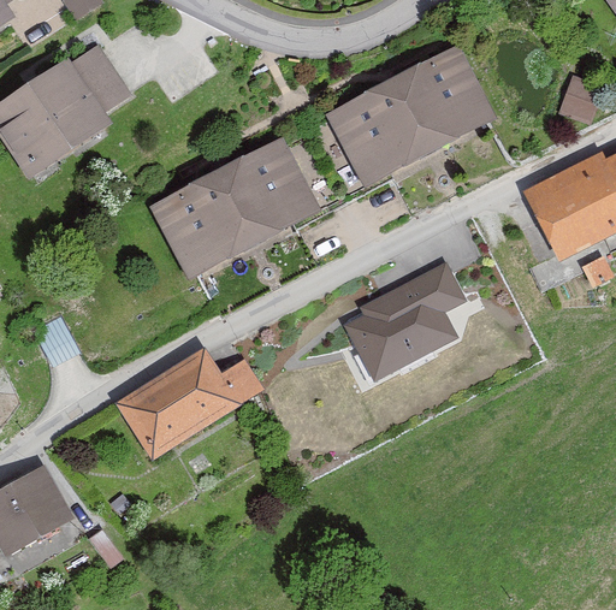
[(0,0),(0,25),(13,18),(5,4),(11,0),(0,0)]
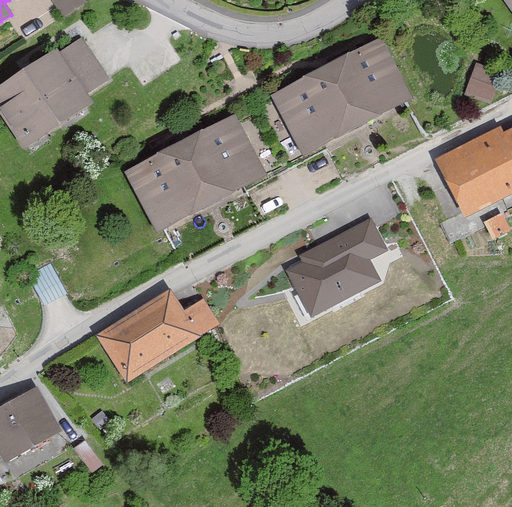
[(52,0),(61,14),(83,0),(52,0)]
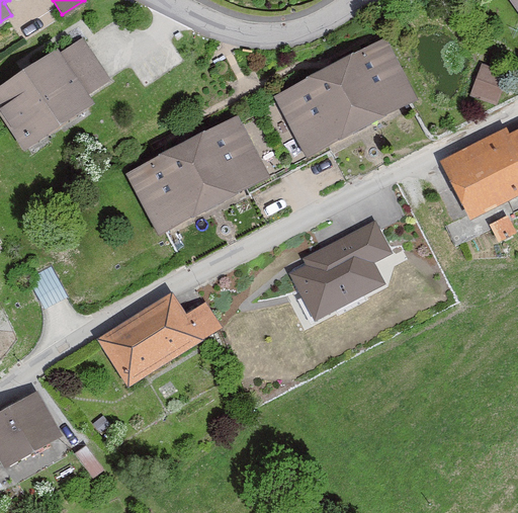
[(509,0),(517,12),(517,0),(509,0)]
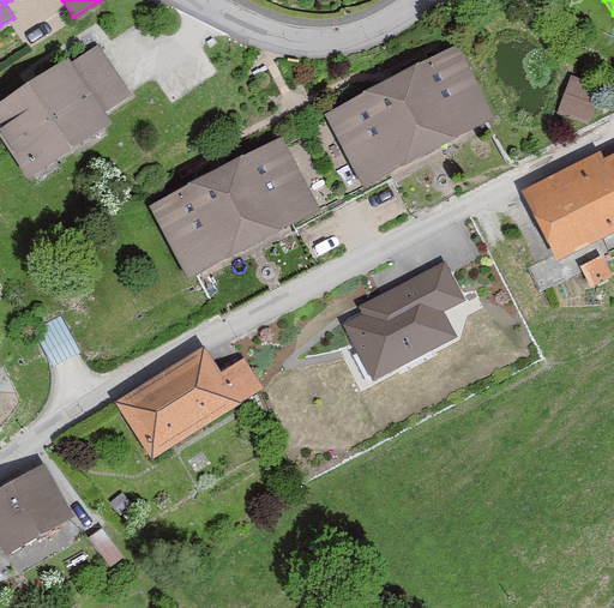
[(66,58),(0,102),(0,137),(28,178),(106,125),(100,114),(128,94),(97,47),(71,65),(66,58)]
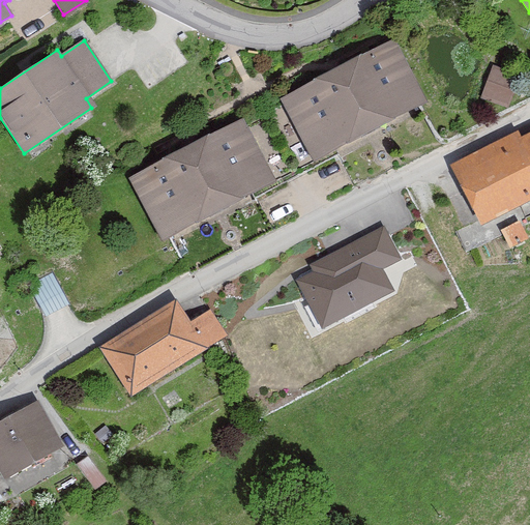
[(424,100),(393,41),(278,101),(310,162),(424,100)]
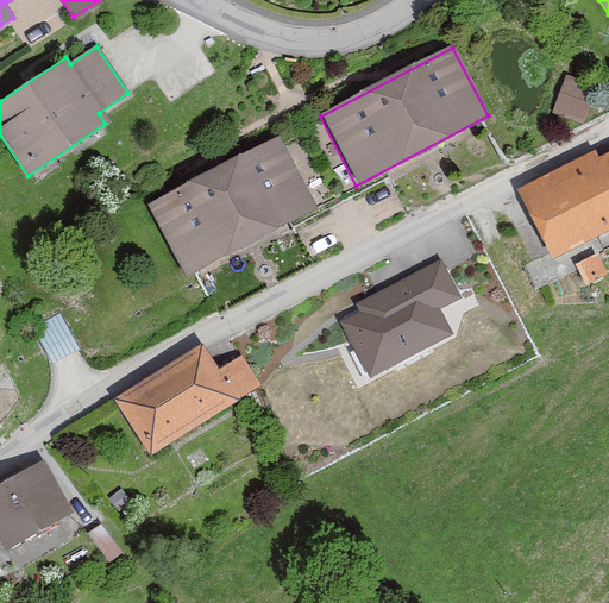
[(592,80),(564,71),(552,112),(581,120),(592,80)]
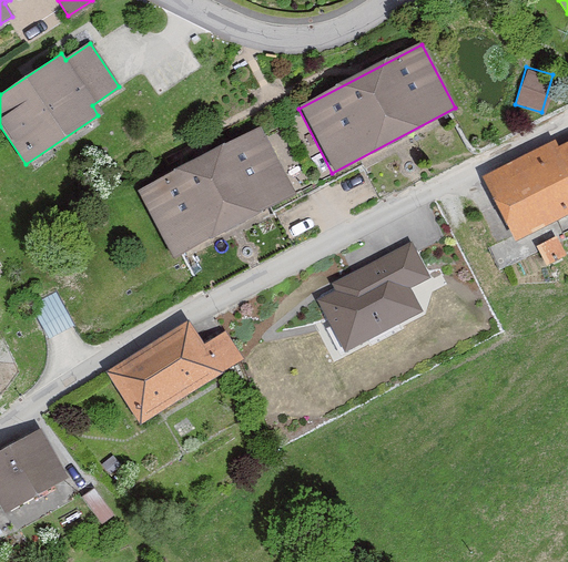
[(291,192),(257,128),(138,190),(171,254),(291,192)]
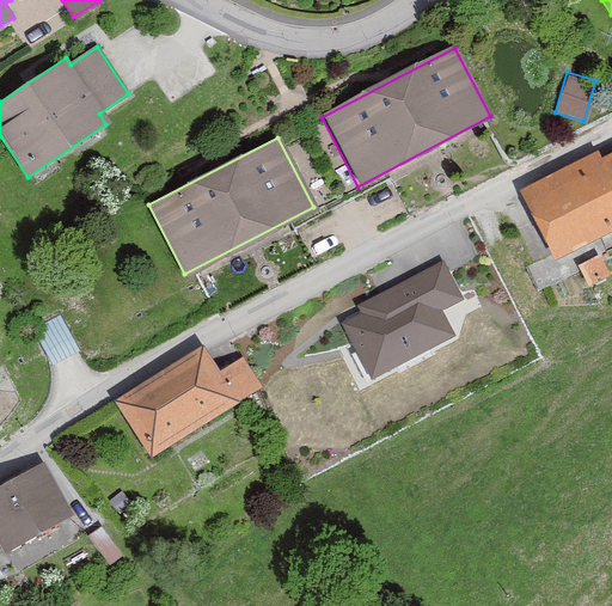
[(611,228),(611,153),(601,159),(597,151),(516,191),(552,259),(611,228)]
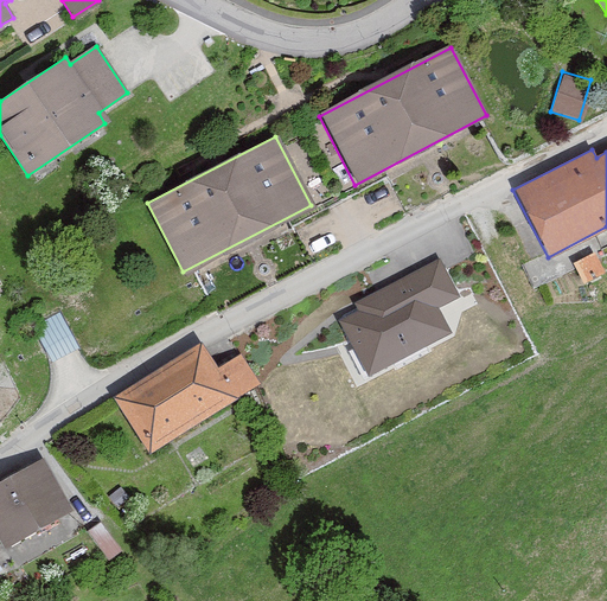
[(600,273),(592,254),(573,262),(581,281),(600,273)]
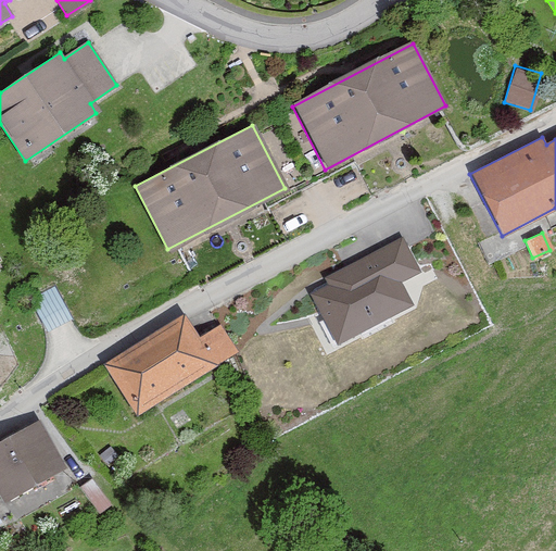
[(418,272),(401,237),(324,274),(328,283),(311,291),(336,342),(409,308),(397,282),(418,272)]
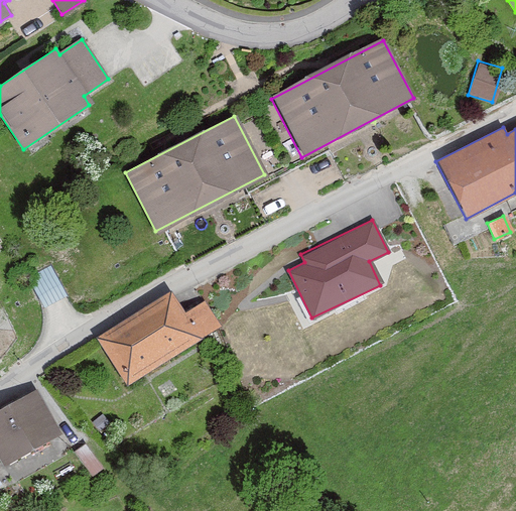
[(220,326),(204,299),(183,313),(169,291),(95,339),(125,386),(220,326)]
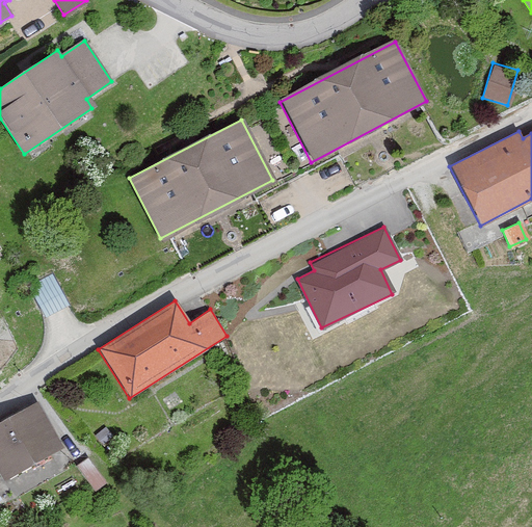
[(58,447),(33,403),(0,423),(0,475),(2,479),(58,447)]
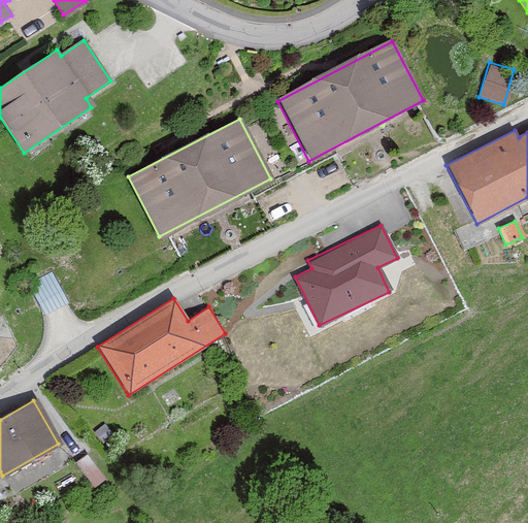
[(103,477),(87,455),(76,462),(93,485),(103,477)]
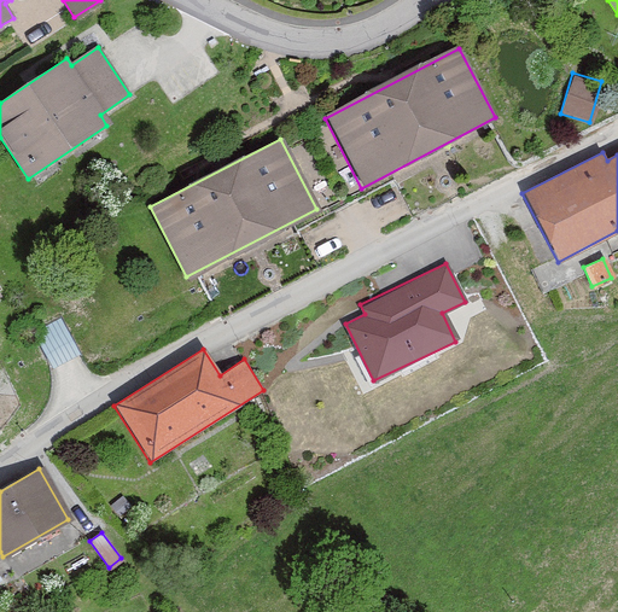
All buildings are outlined.
